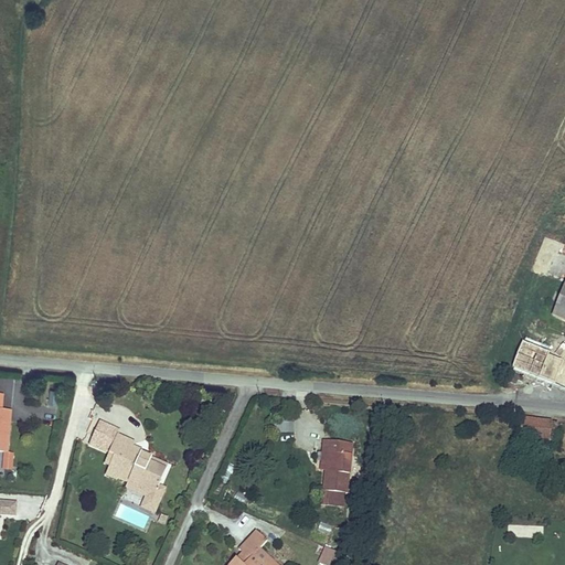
[(564,285),(553,316),(564,320),(564,285)]
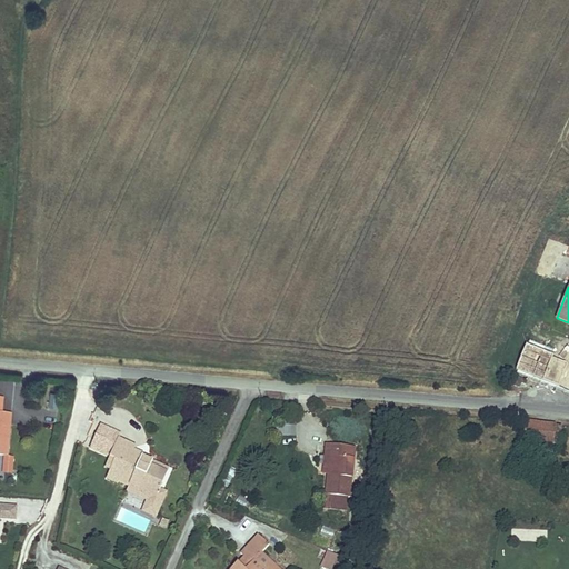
[(568,357),(567,363),(552,358),(553,356),(526,345),(516,370),(568,390),(568,357)]
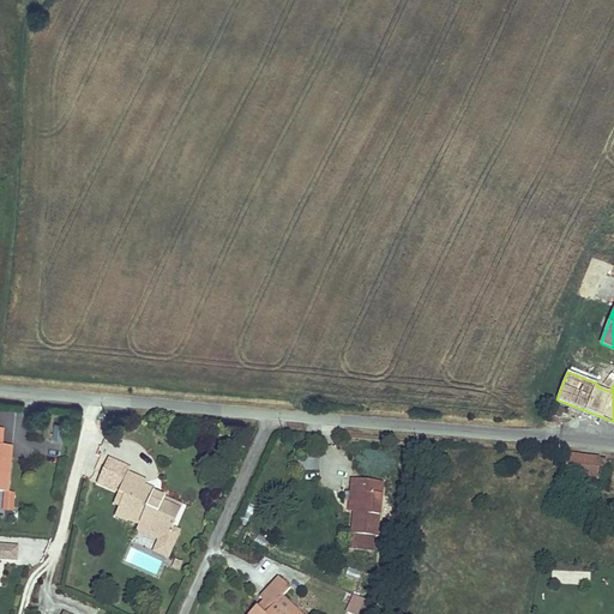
[(612,392),(613,385),(613,378),(601,373),(597,384),(596,386),(612,392)]
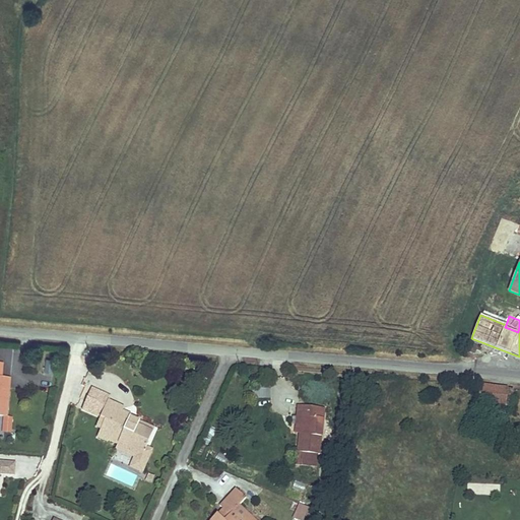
[(469,351),(474,353),(476,350),(480,351),(481,347),(472,344),(469,351)]
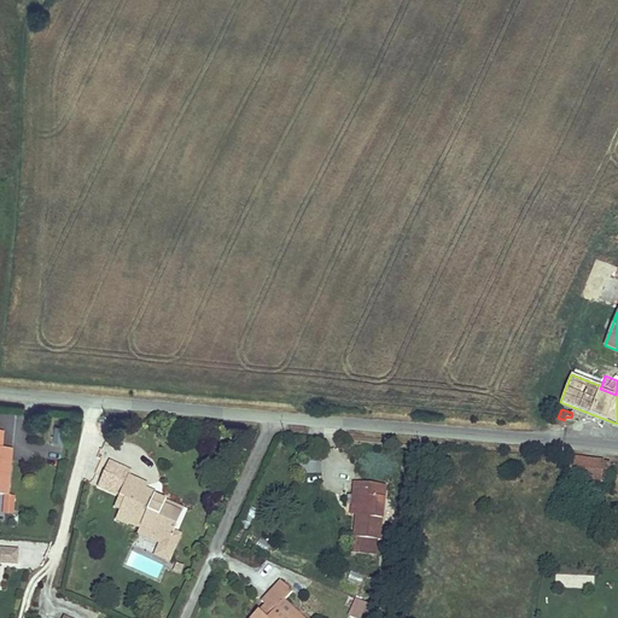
[(0,494),(6,495),(5,508),(13,509),(15,496),(9,496),(10,468),(0,467),(0,452),(0,449),(0,448),(0,494)]
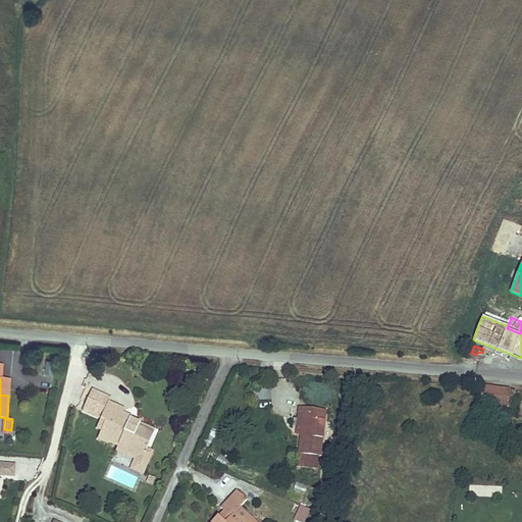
[(9,379),(0,379),(0,381),(0,395),(8,396),(9,379)]
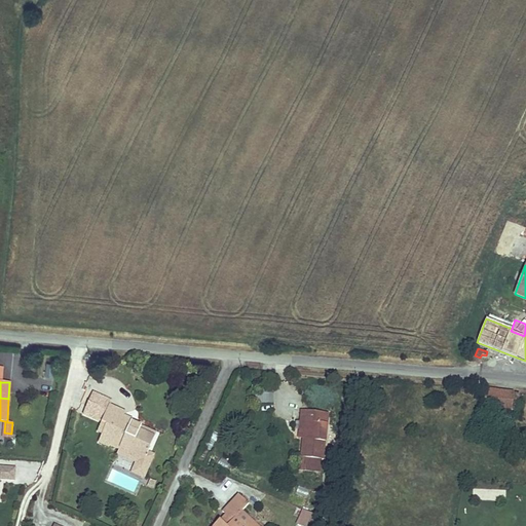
[(519,393),(486,389),(485,393),(484,407),(517,411),(519,398),(519,393)]
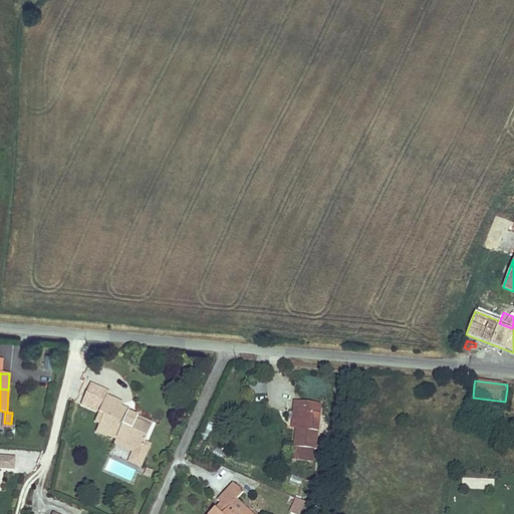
[(91,410),(100,390),(90,384),(81,406),(91,410)]
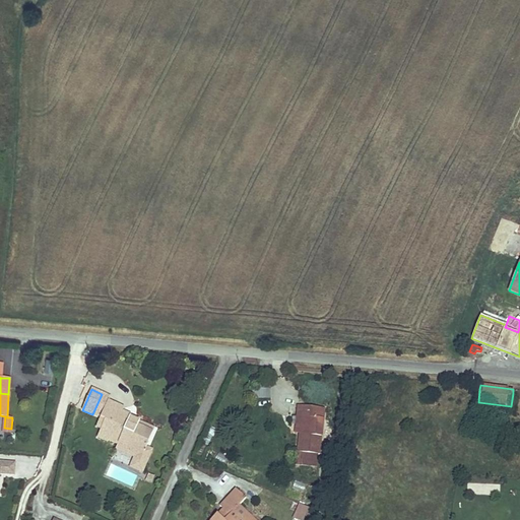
[(255,391),(255,400),(271,399),(270,390),(255,391)]
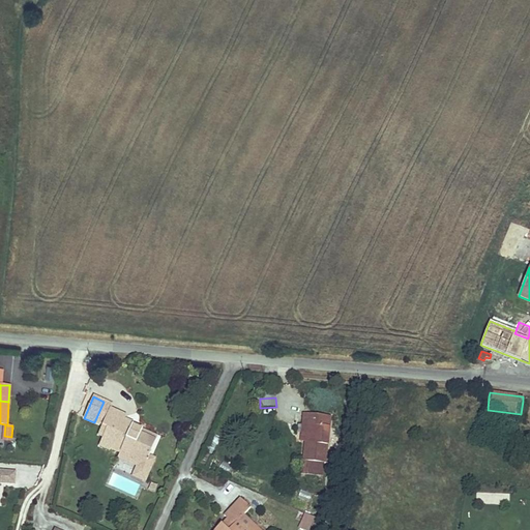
[(110,410),(112,405),(104,402),(94,422),(102,425),(110,409),(110,410)]
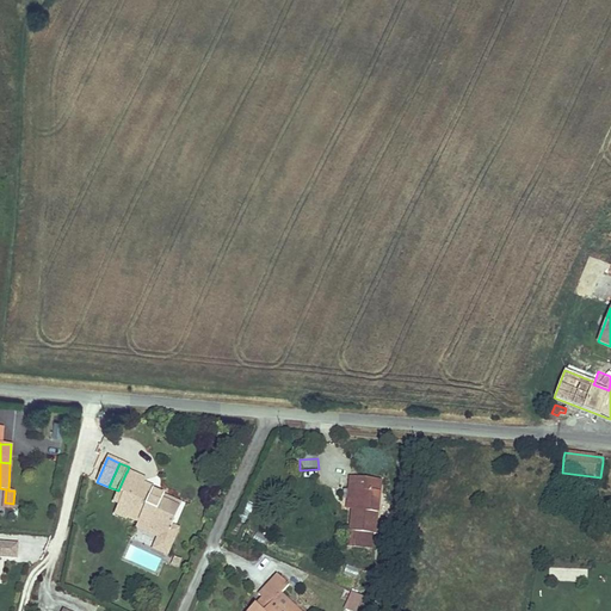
[(127,473),(127,471),(118,491),(117,492),(123,494),(119,504),(115,514),(127,519),(128,518),(139,523),(168,534),(172,526),(181,504),(152,493),(154,489),(143,485),(146,480),(127,473)]
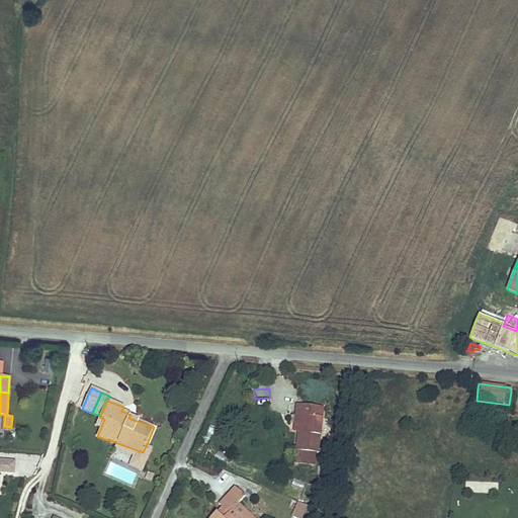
[(323,407),(296,405),(295,416),(300,416),(298,432),(296,450),(318,452),(323,407)]
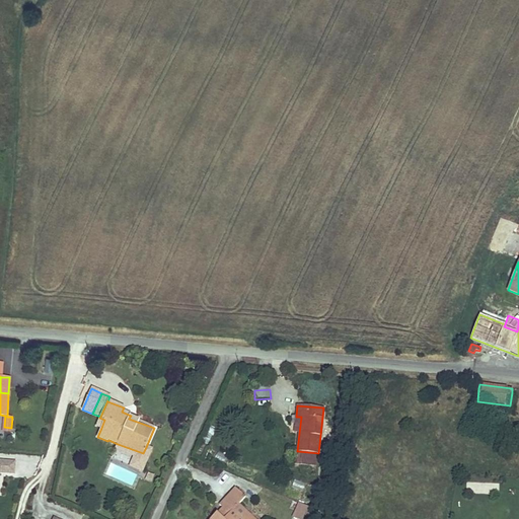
[(143,453),(118,444),(116,447),(135,456),(131,466),(141,470),(151,449),(146,447),(143,453)]
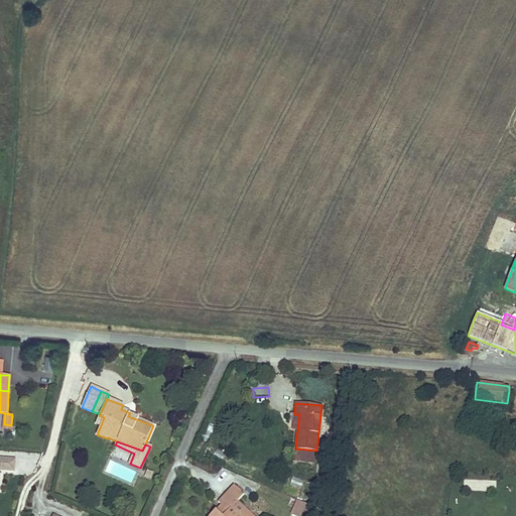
[(14,472),(15,461),(0,459),(0,478),(1,471),(14,472)]
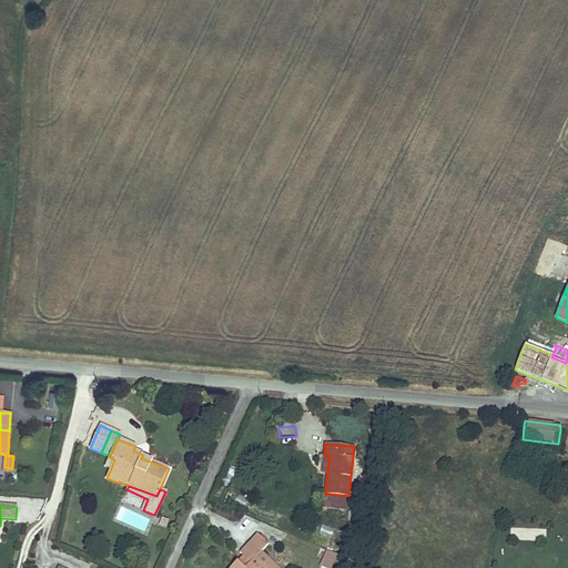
[(269,545),(257,534),(240,553),(243,556),(247,560),(241,566),(236,563),(231,567),(277,567),(261,553),(269,545)]
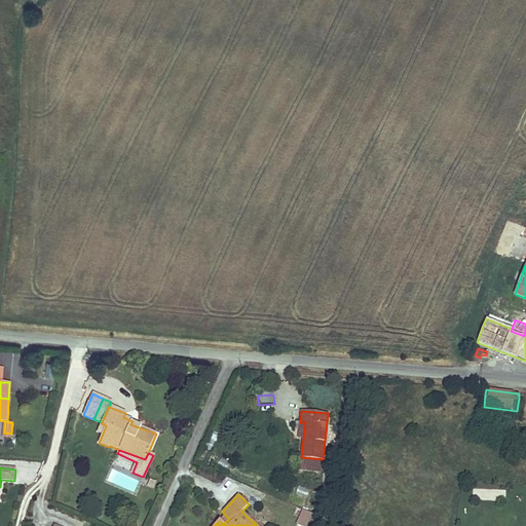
[(301,510),(295,524),(299,525),(316,525),(321,517),(301,510)]
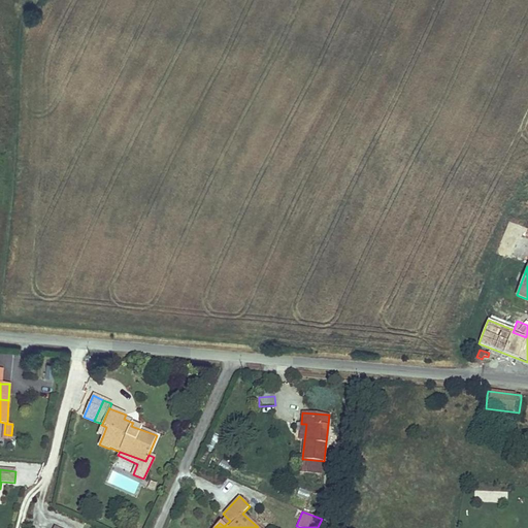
[(226,517),(220,523),(224,526),(230,521),(226,517)]
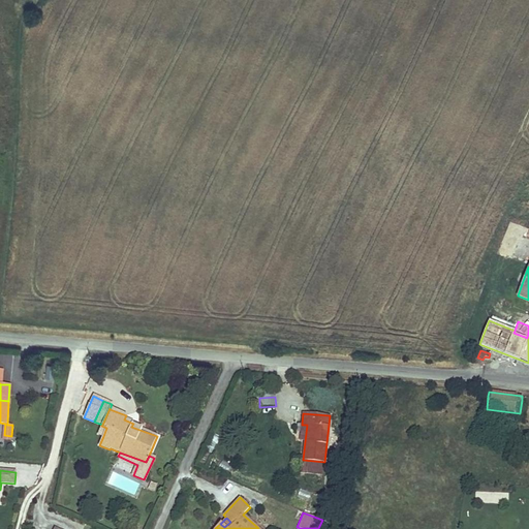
All buildings are outlined.
